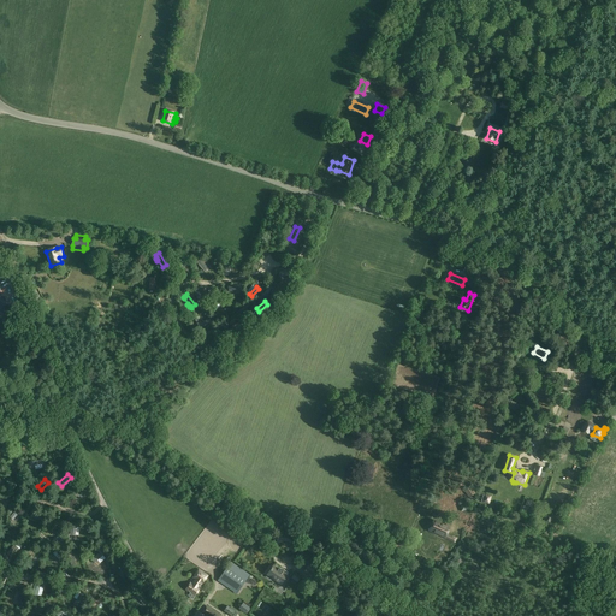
[(89,492),(87,487),(75,496),(77,499),(89,492)]
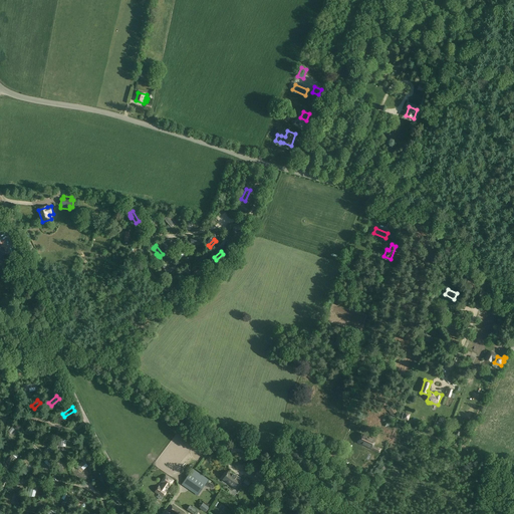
[(395,413),(392,407),(386,410),(389,416),(395,413)]
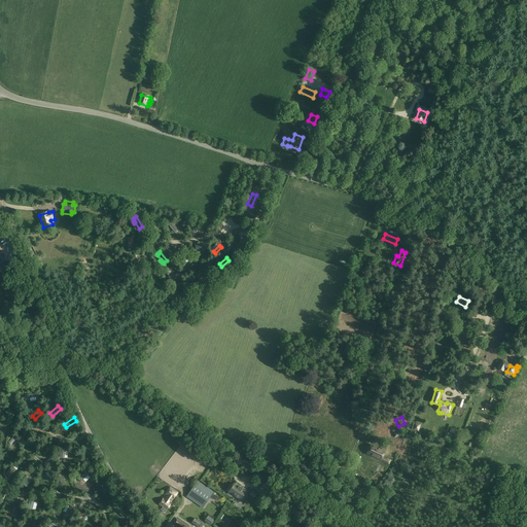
[(419,432),(421,425),(414,423),(412,429),(419,432)]
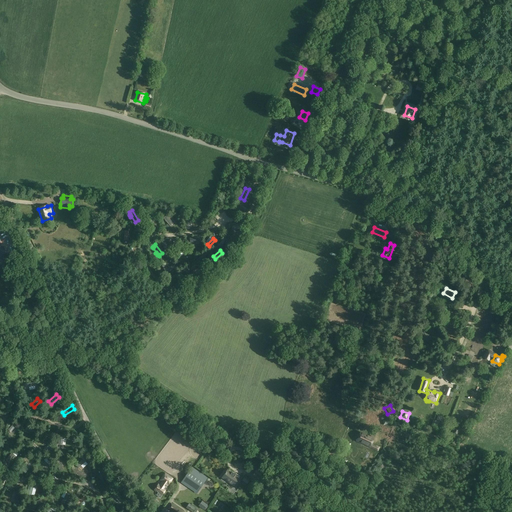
[(8,430),(11,433),(17,426),(14,423),(8,430)]
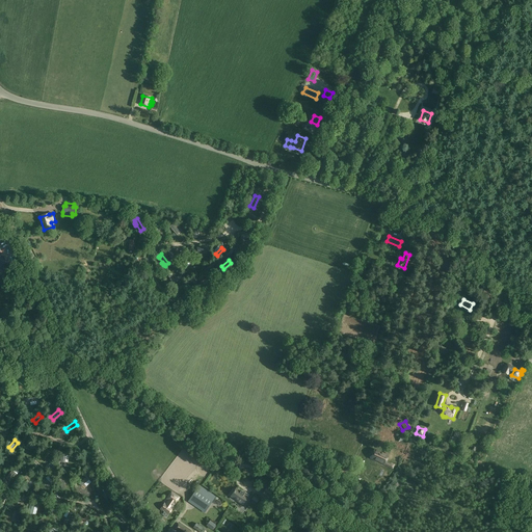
[(472,445),(470,451),(476,453),(479,447),(472,445)]
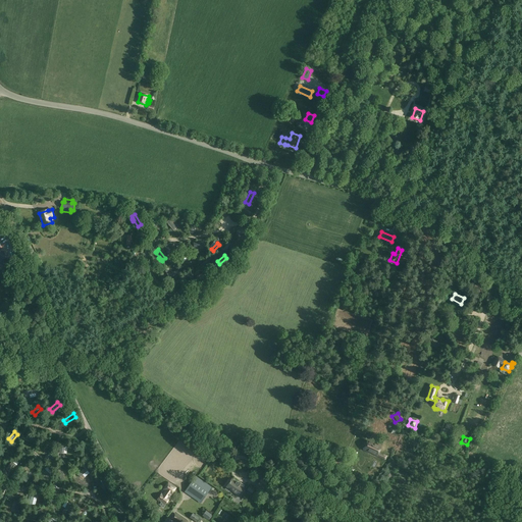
[(368,440),(364,450),(363,451),(385,461),(387,456),(383,454),(383,455),(379,453),(382,446),(379,444),(378,446),(368,440)]
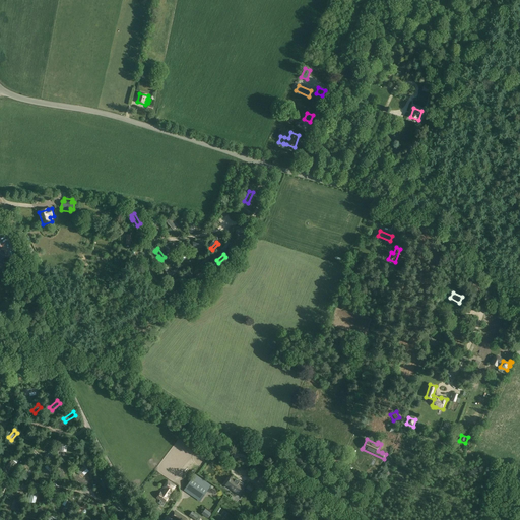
[(16,462),(12,459),(6,467),(10,470),(16,462)]
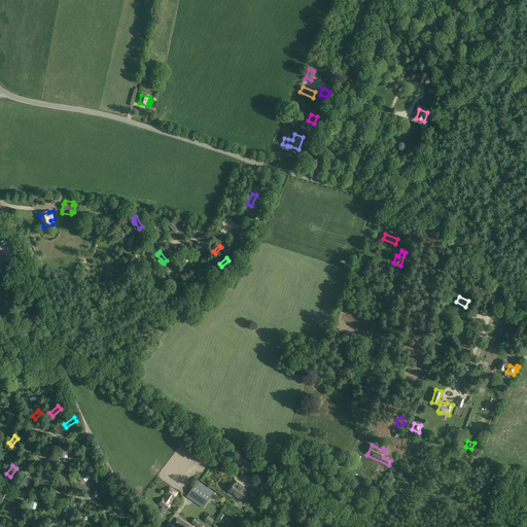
[(45,473),(51,481),(55,479),(47,471),(45,473)]
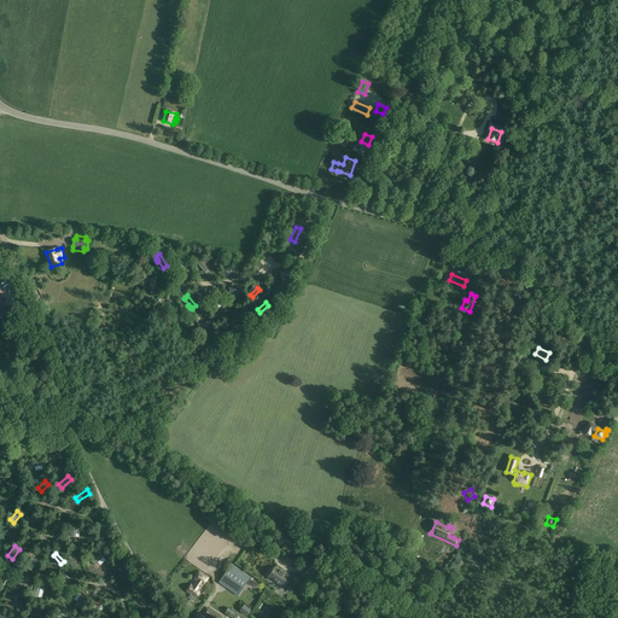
[(103,553),(93,561),(97,565),(105,557),(103,553)]
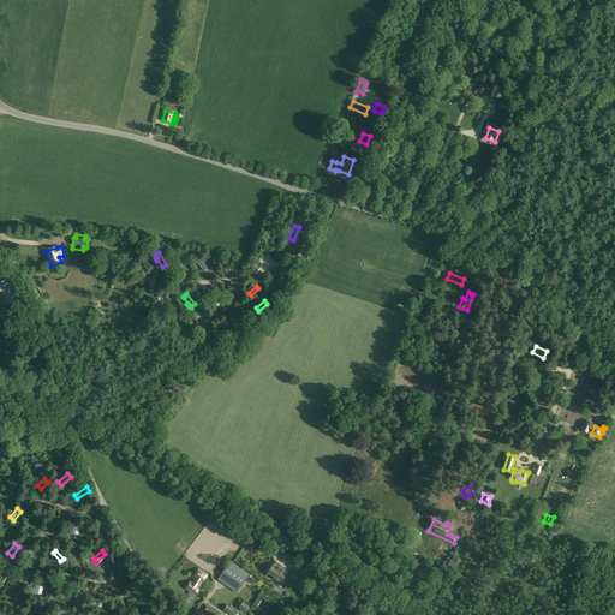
[(33,568),(39,559),(35,556),(29,566),(33,568)]
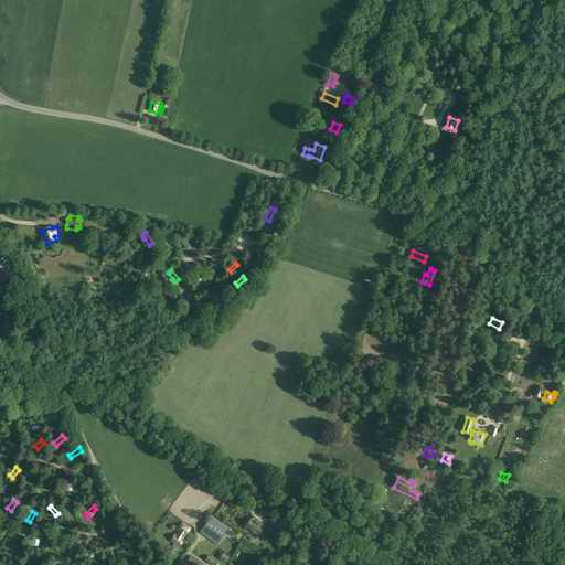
[(284,528),(290,532),(292,529),(288,525),(291,521),(290,520),(291,519),(286,514),(285,516),(280,521),(286,525),(284,528)]
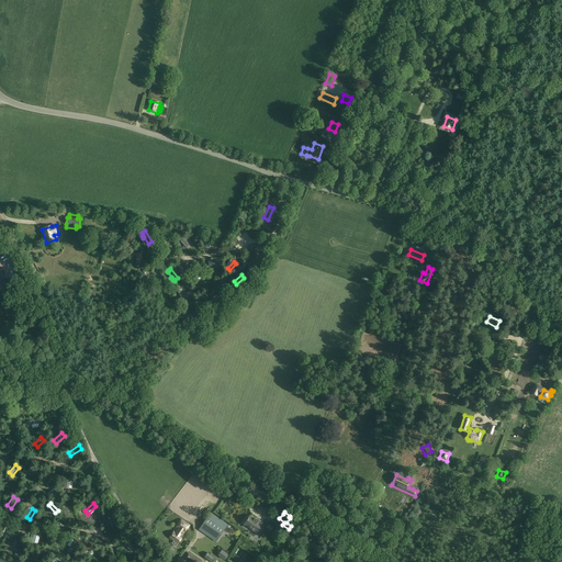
[(111,515),(116,527),(120,526),(114,514),(111,515)]
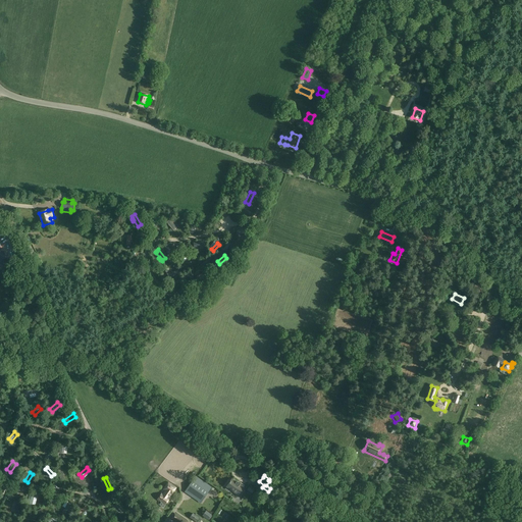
[(199,478),(196,482),(193,480),(186,490),(202,502),(212,487),(199,478)]
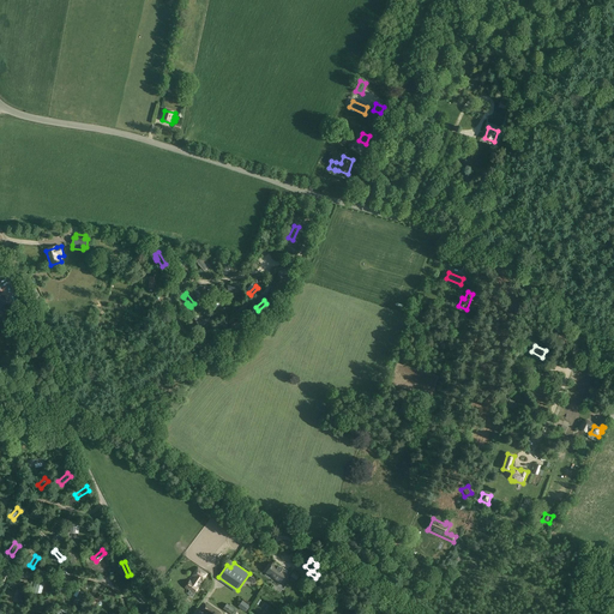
[(274,564),(266,573),(280,583),(288,571),(283,569),(282,570),(281,569),(280,569),(280,567),(278,566),(278,567),(274,564)]
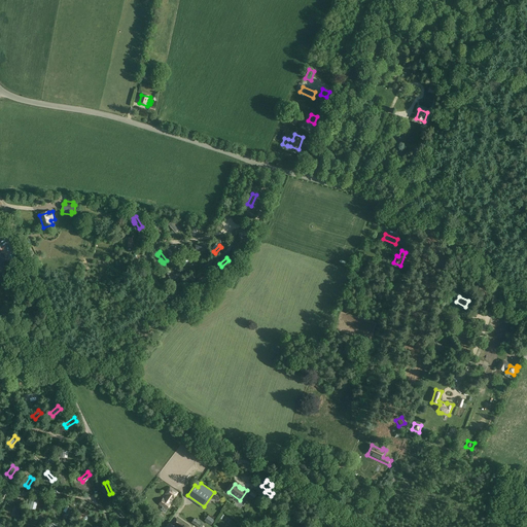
[(167,497),(165,500),(163,499),(160,505),(167,511),(171,504),(170,503),(171,502),(172,501),(173,501),(177,495),(169,489),(165,496),(167,497)]
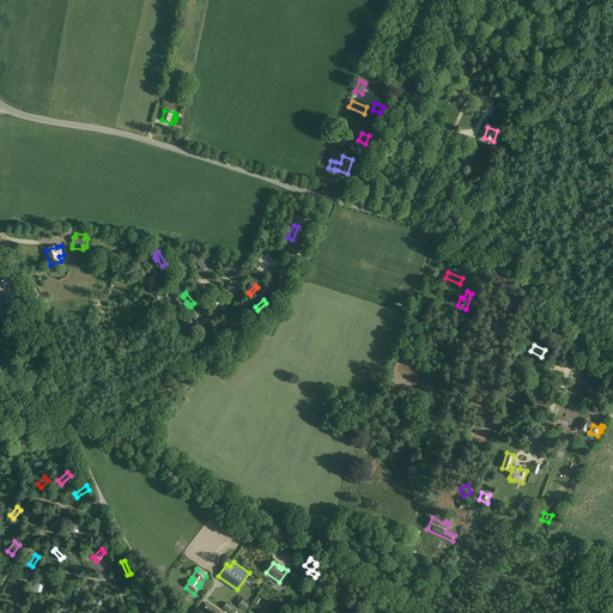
[(301,574),(293,570),(290,576),(296,581),(301,574)]
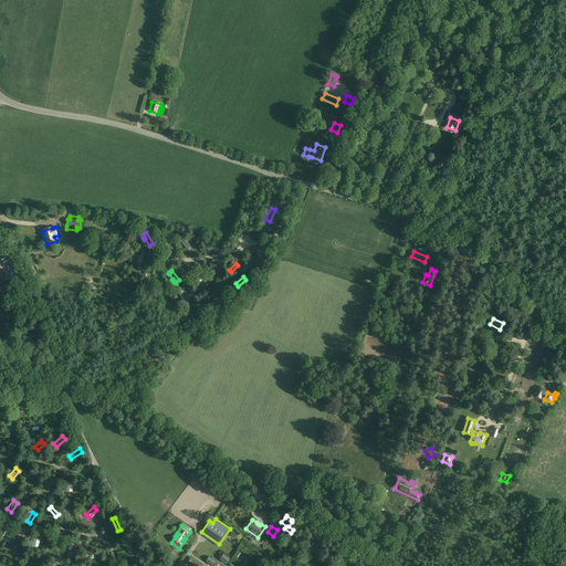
[(79,547),(74,545),(69,556),(72,558),(79,547)]
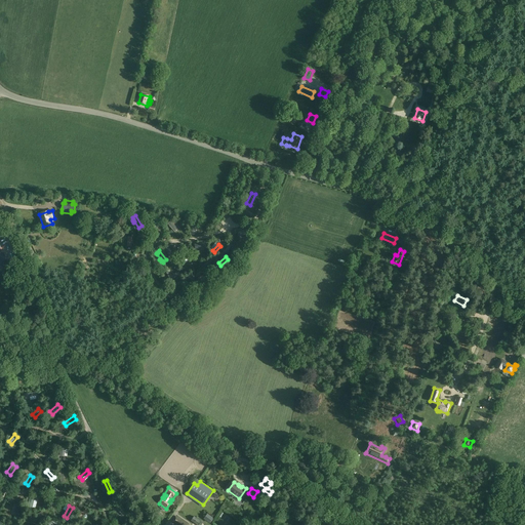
[(118,510),(125,518),(128,516),(121,508),(118,510)]
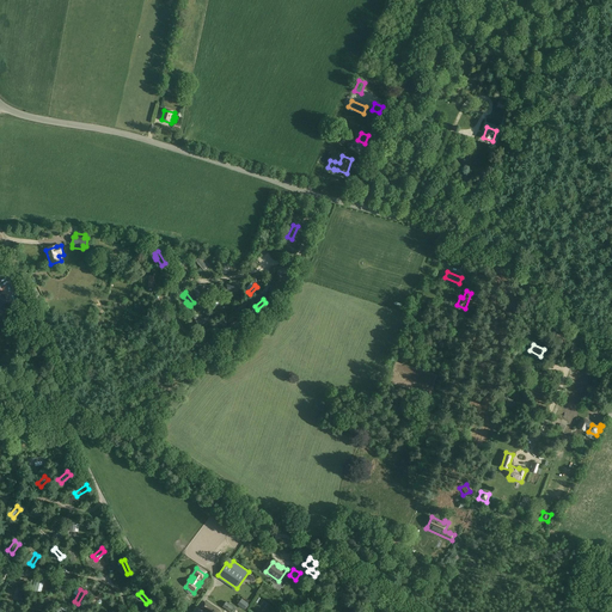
[(104,597),(102,593),(92,600),(95,604),(104,597)]
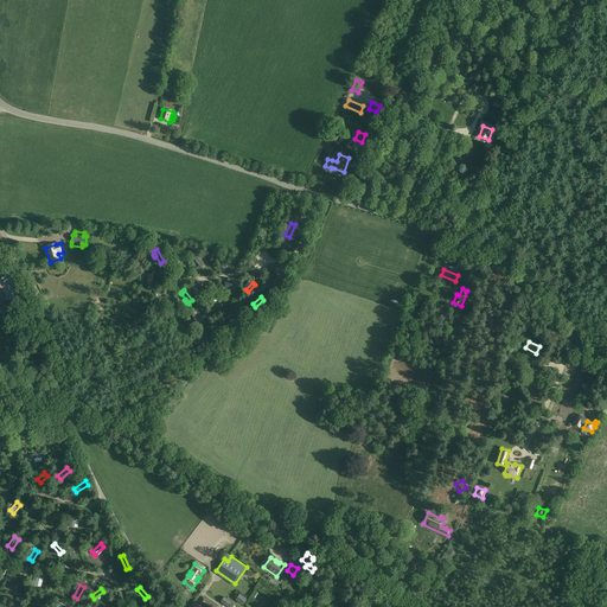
[(50,590),(37,598),(39,602),(52,595),(50,590)]
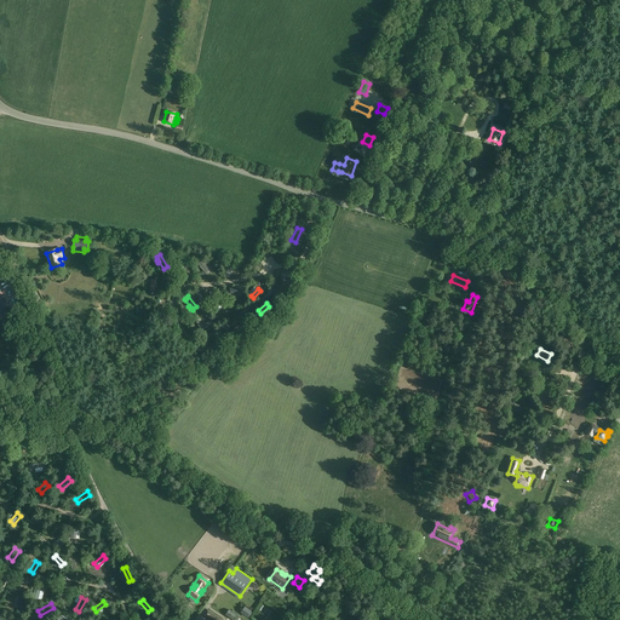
[(252,612),(245,607),(240,613),(247,618),(252,612)]
